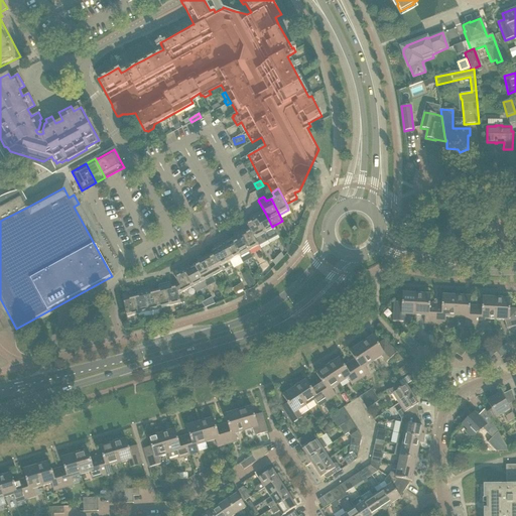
[(26,208),(23,203),(20,198),(10,203),(16,213),(26,208)]
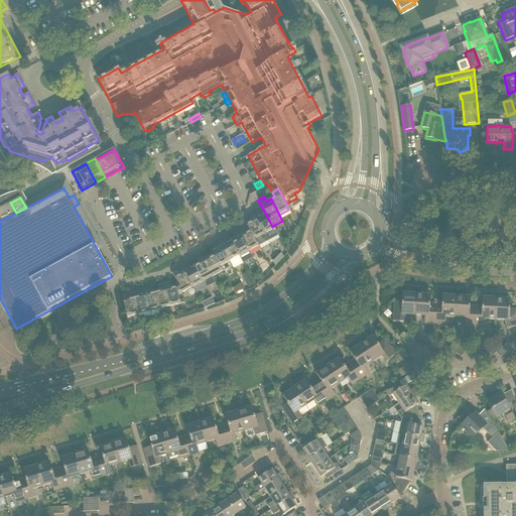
[(0,221),(16,213),(10,203),(0,208),(0,221)]
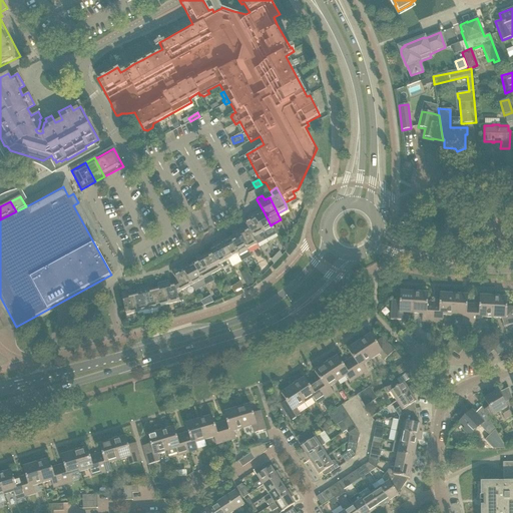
[(260,213),(258,210),(255,210),(251,212),(267,239),(277,234),(272,224),(271,225),(264,211),(260,213)]
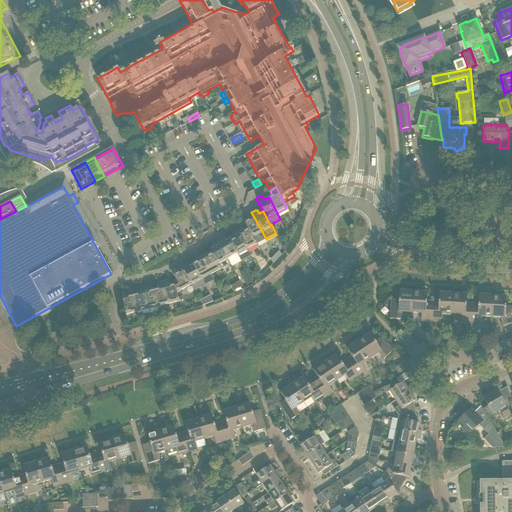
[(249,221),(245,224),(253,238),(256,244),(266,239),(251,212),(247,214),(246,216),(248,219),(249,221)]
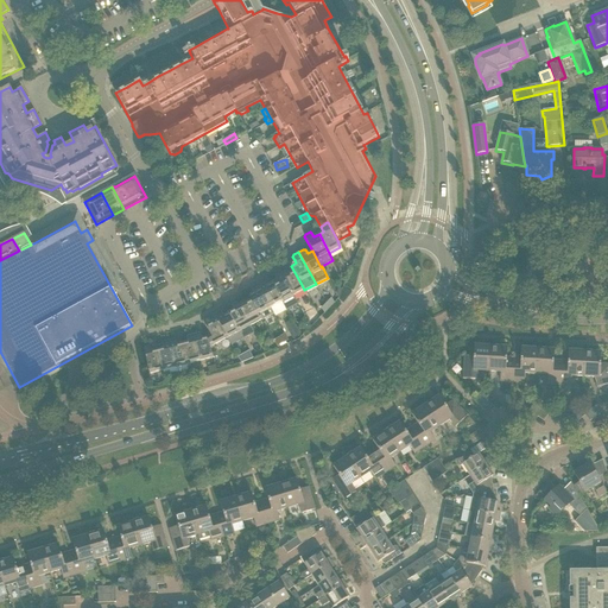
[(304,290),(301,283),(291,266),(293,271),(289,273),(286,270),(285,270),(280,272),(293,296),(304,290)]
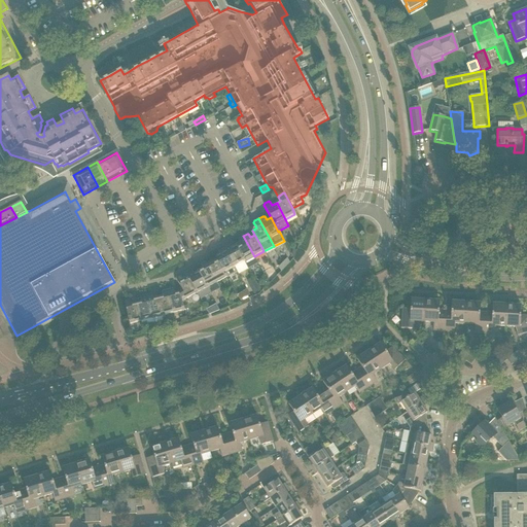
[(254,256),(243,236),(238,238),(237,240),(239,243),(236,245),(248,270),(257,264),(254,256)]
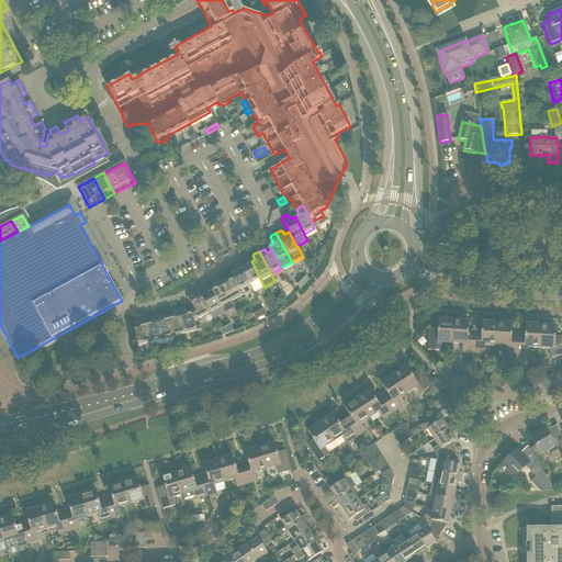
[(246,265),(245,261),(243,260),(238,262),(251,289),(253,289),(250,285),(260,280),(265,288),(251,261),(246,265)]
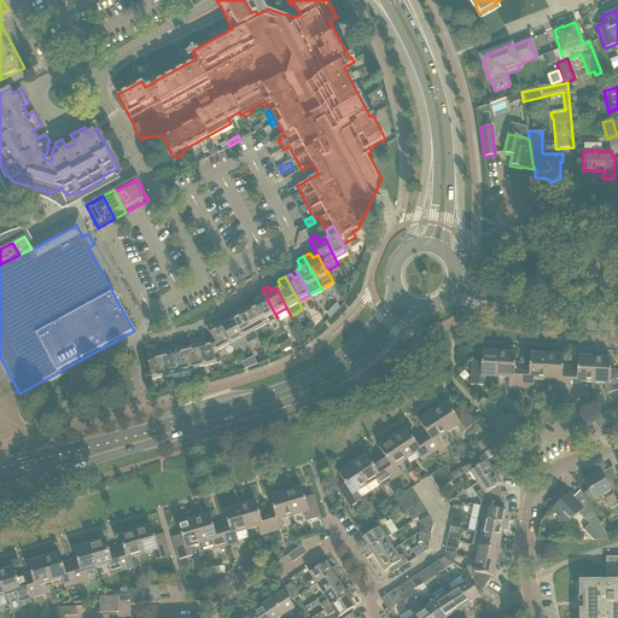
[(278,319),(277,318),(262,289),(256,292),(256,293),(257,298),(252,301),(255,307),(269,332),(266,325),(278,319)]
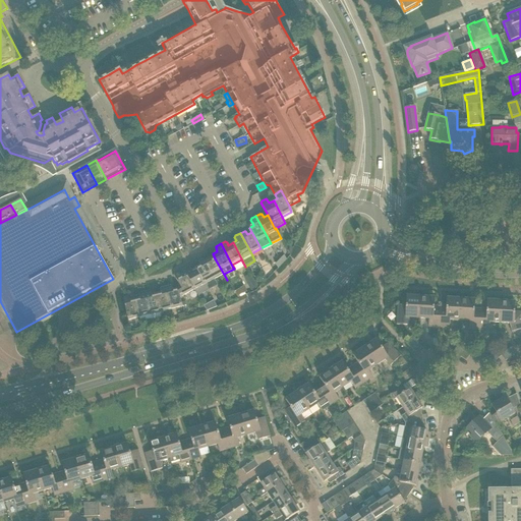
[(211,261),(210,256),(208,256),(204,258),(218,285),(227,280),(215,258),(211,261)]
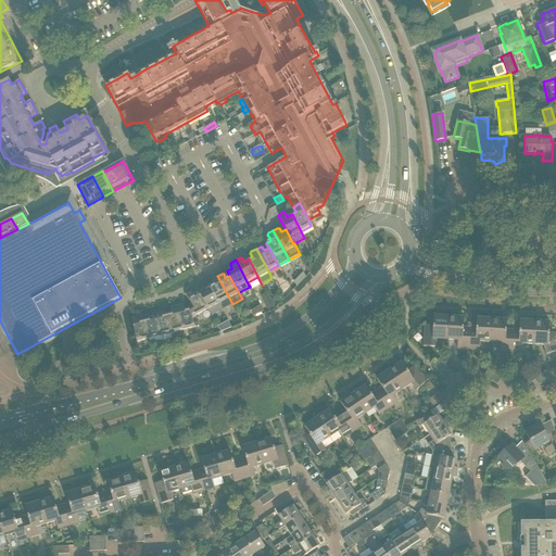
[(223,310),(232,304),(217,276),(212,279),(212,280),(213,285),(210,287),(223,310)]
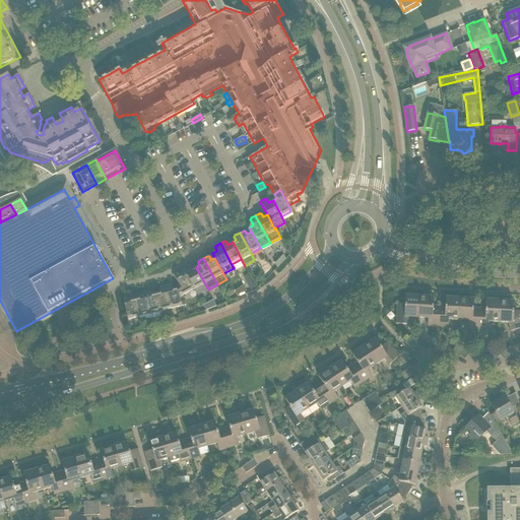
[(191,270),(190,267),(188,266),(184,269),(198,296),(208,289),(196,268),(191,270)]
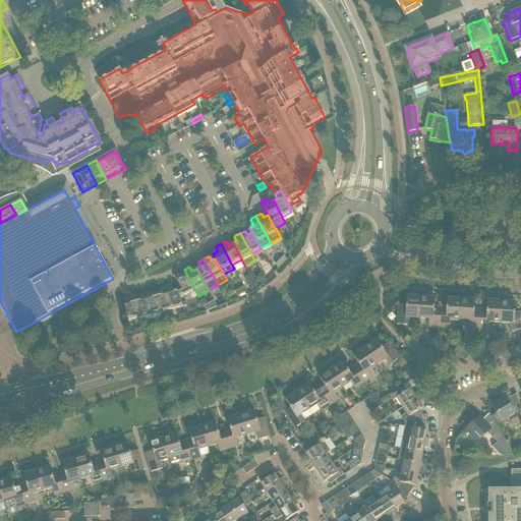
[(198,296),(184,270),(179,272),(179,274),(180,276),(176,279),(180,286),(176,288),(178,291),(180,298),(194,290),(198,296)]
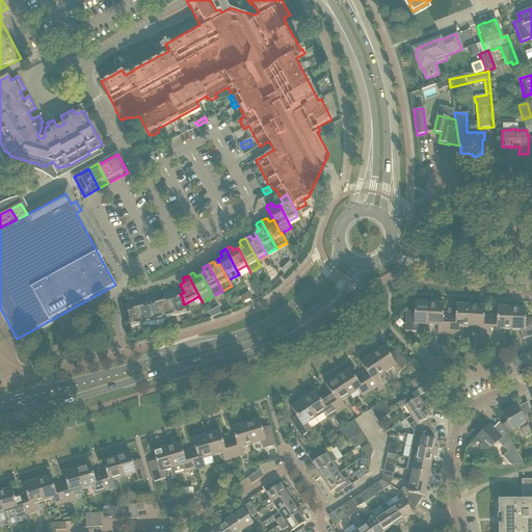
[(177,296),(176,292),(174,291),(169,293),(175,316),(189,313),(188,309),(185,310),(184,304),(182,297),(180,294),(177,296)]
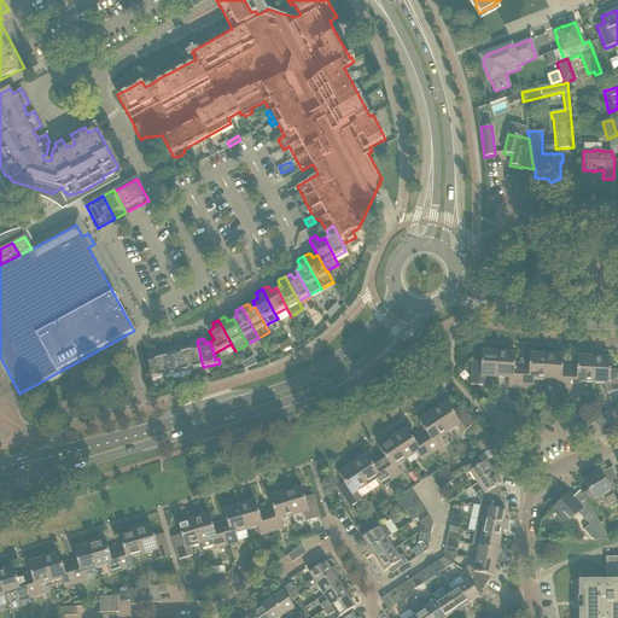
[(191,371),(203,367),(197,340),(191,342),(190,343),(191,348),(185,349),(191,371)]
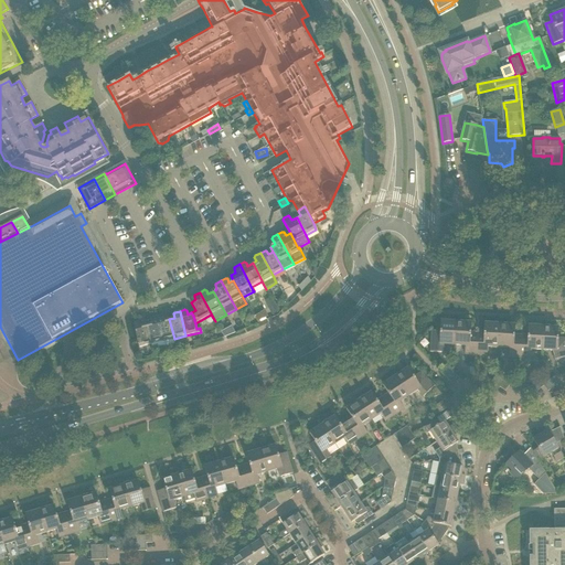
[(164,320),(163,317),(161,316),(157,317),(162,341),(174,339),(169,319),(164,320)]
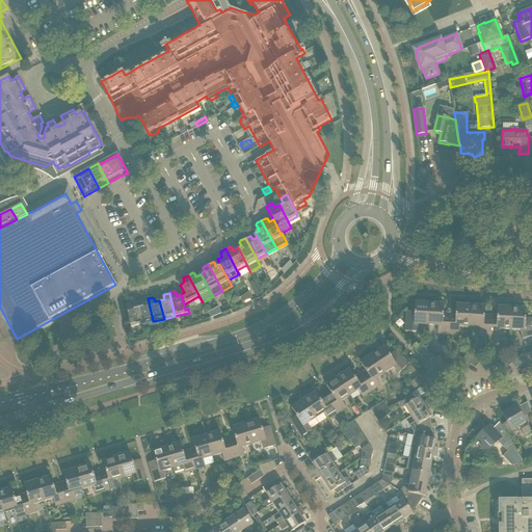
[(142,324),(153,321),(148,298),(142,299),(141,301),(142,304),(137,307),(142,324)]
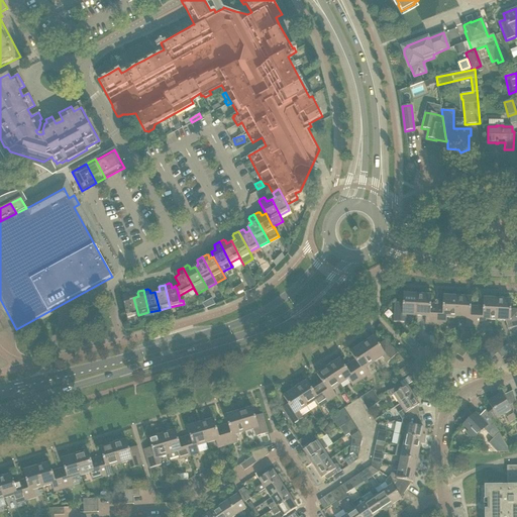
[(418,295),(417,316),(425,316),(425,324),(436,324),(437,305),(434,305),(434,306),(430,306),(431,296),(423,295),(423,294),(418,293),(418,295)]
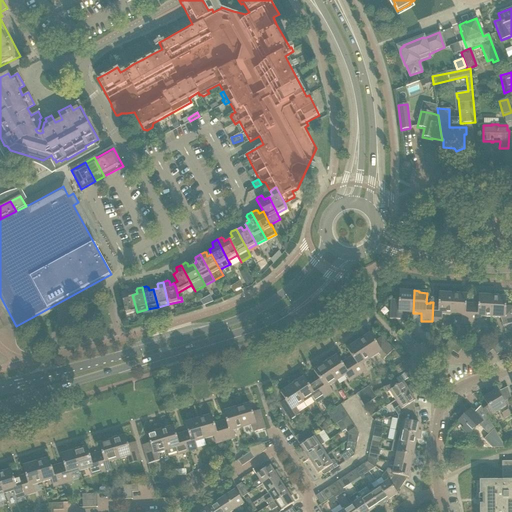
[(128,296),(127,292),(125,291),(121,292),(120,294),(126,315),(137,312),(132,295),(128,296)]
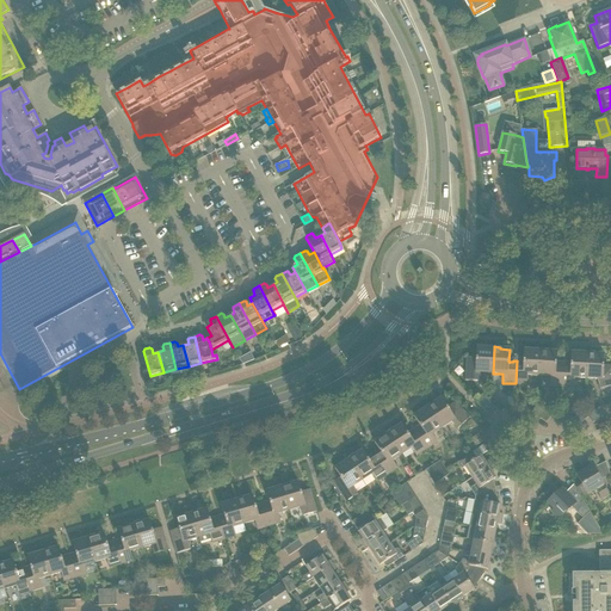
[(493,374),(494,349),(476,347),(476,358),(466,358),(464,381),(480,382),(480,372),(493,374)]
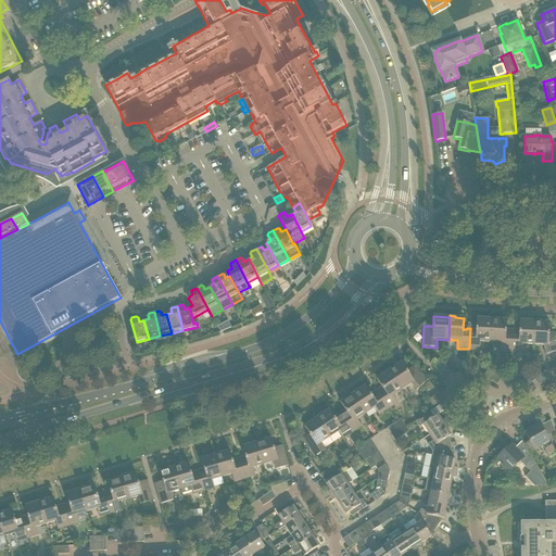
[(491,342),(492,319),(477,318),(476,329),(472,329),(472,328),(470,328),(469,349),(479,350),(480,341),(491,342)]
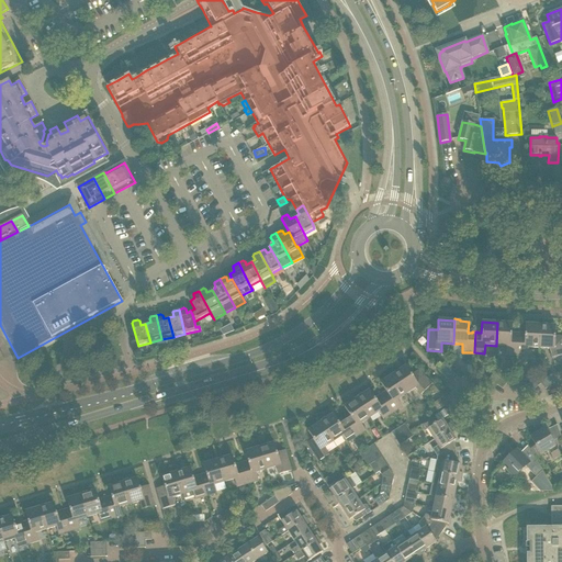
[(497,323),(496,346),(506,346),(505,355),(517,356),(518,335),(515,334),(515,335),(512,335),(512,324),(503,324),(503,322),(498,322),(498,323),(497,323)]
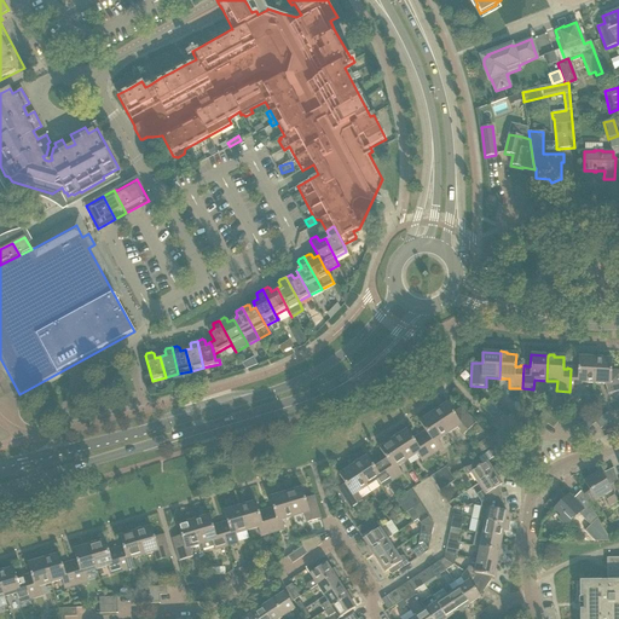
[(595,358),(594,383),(605,385),(608,394),(618,391),(618,370),(611,370),(612,359),(602,359),(602,357),(597,357),(596,359),(595,358)]
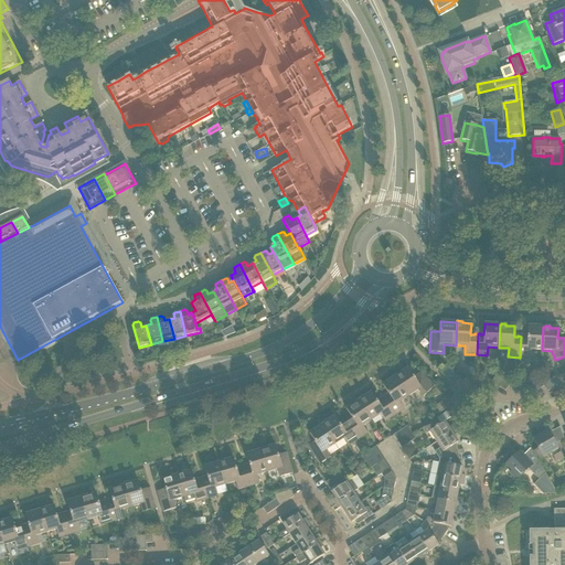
[(542,350),(543,327),(528,327),(528,337),(523,337),(521,337),(520,358),(531,358),(531,350),(542,350)]
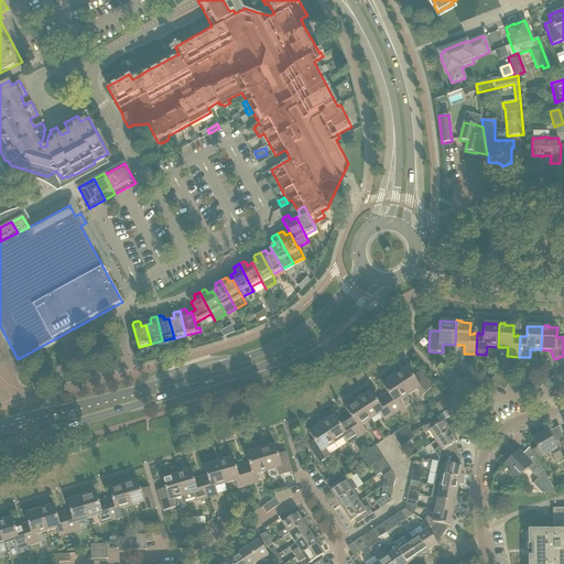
[(454,367),(451,369),(446,364),(441,369),(452,381),(456,376),(457,376),(452,369),(454,368),(454,367)]
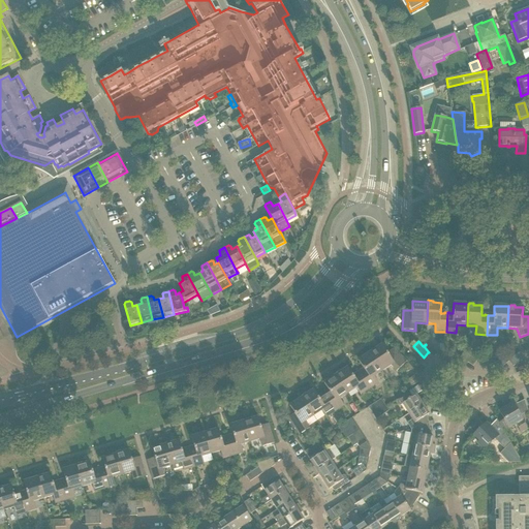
[(438,353),(431,345),(428,342),(426,344),(426,345),(424,346),(429,352),(428,352),(433,358),(438,353)]
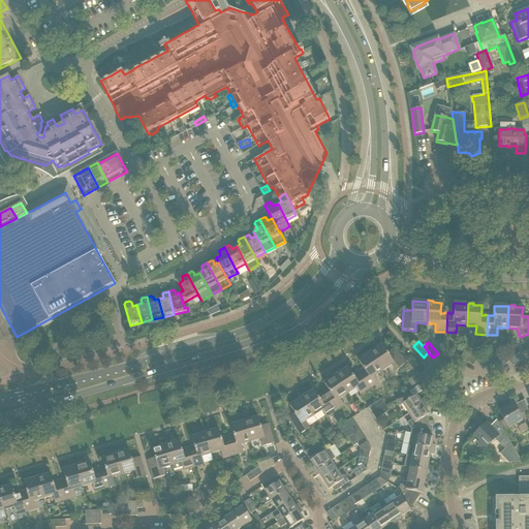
[(371,352),(370,353),(381,371),(390,366),(396,372),(407,362),(394,348),(390,351),(387,353),(386,352),(382,345),(375,350),(374,348),(370,351),(371,352)]
